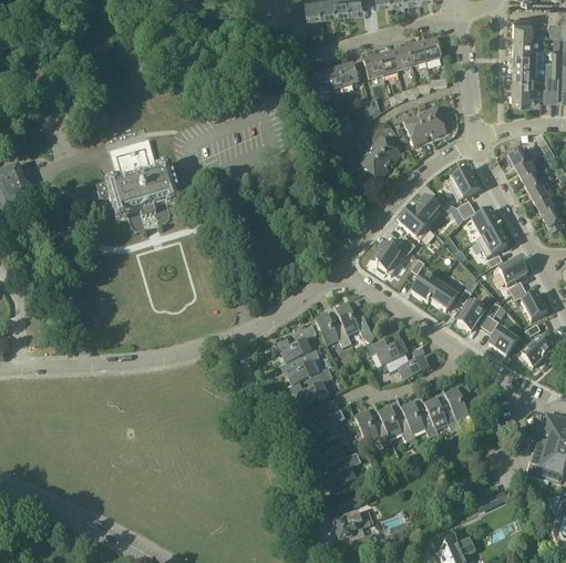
[(307,14),(321,12),(320,0),(305,0),(307,14)]
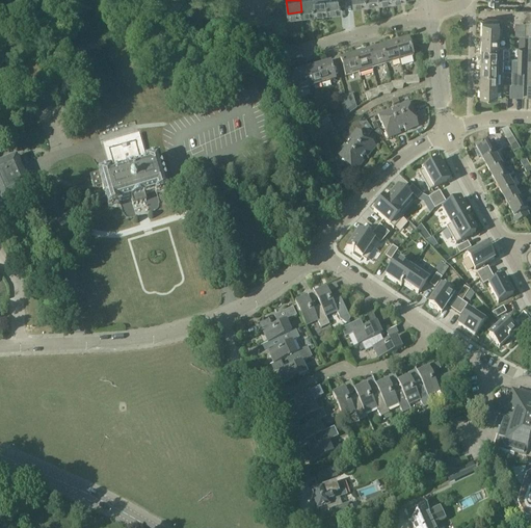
[(300,0),(301,11),(315,10),(314,0),(300,0)]
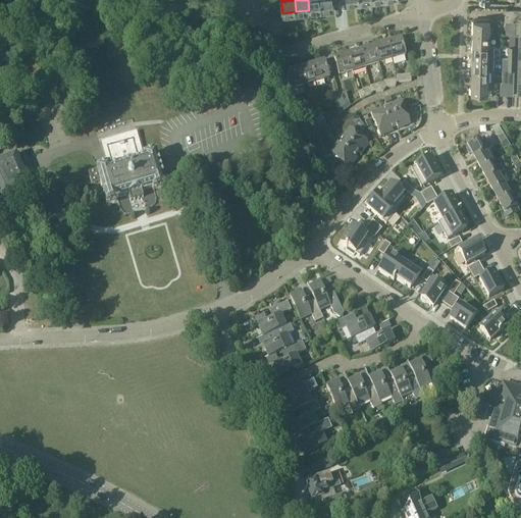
[(308,0),(309,10),(322,8),(321,0),(308,0)]
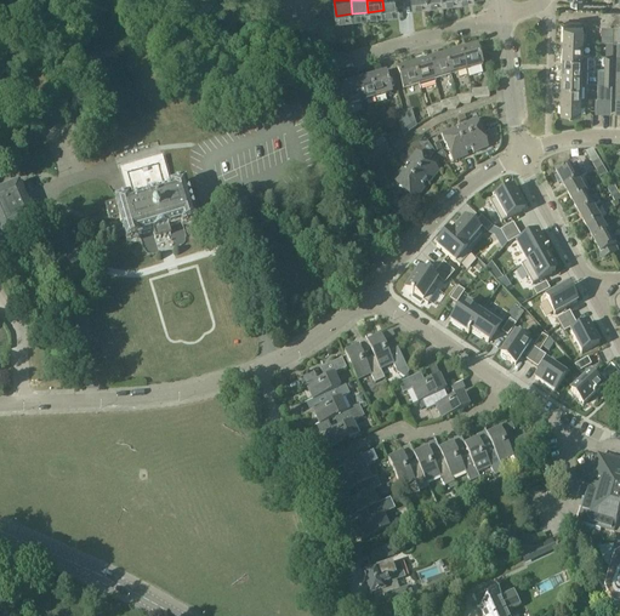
[(382,0),(384,10),(399,7),(398,0),(382,0)]
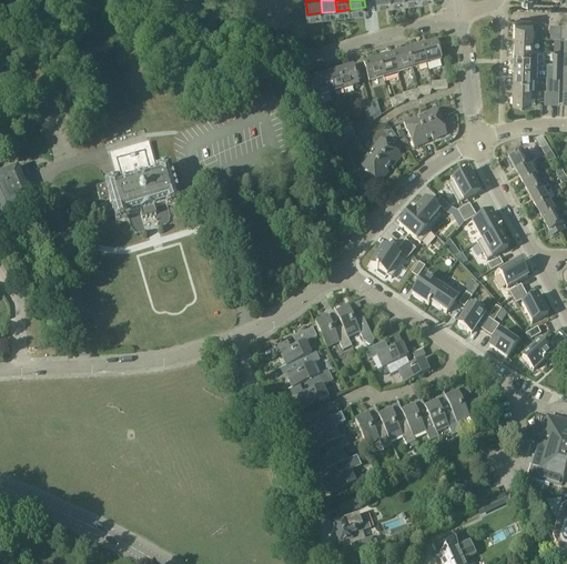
[(516,18),(515,31),(533,32),(537,32),(537,26),(533,26),(534,19),(533,19),(533,17),(518,17),(518,18),(516,18)]
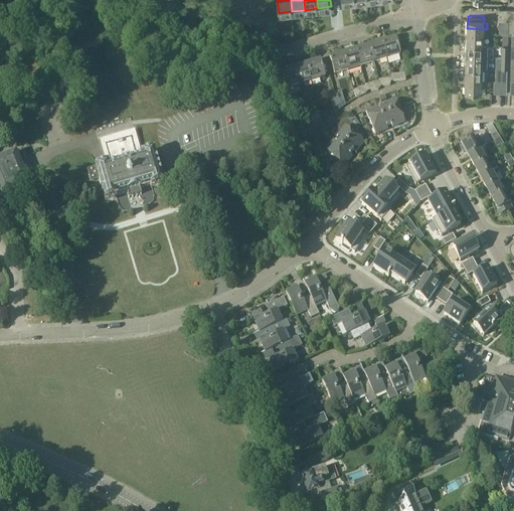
[(499,29),(503,30),(509,30),(509,18),(500,18),(499,29)]
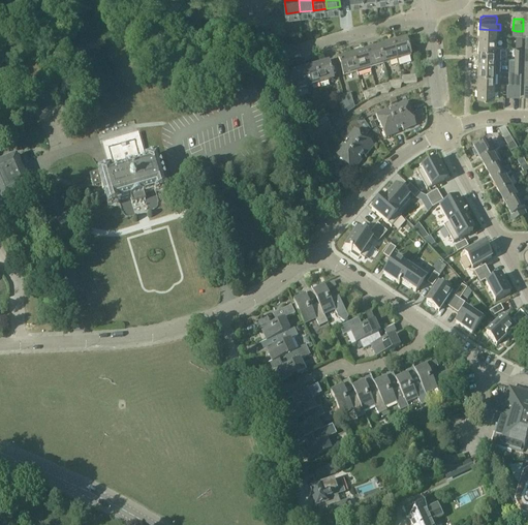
[(479,41),(496,42),(496,30),(479,29),(479,41)]
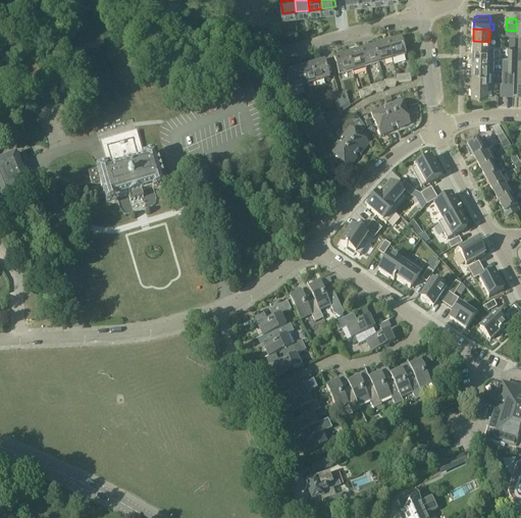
[(387,39),(393,56),(406,52),(404,43),(406,39),(404,35),(402,33),(398,34),(396,36),(394,37),(387,39)]
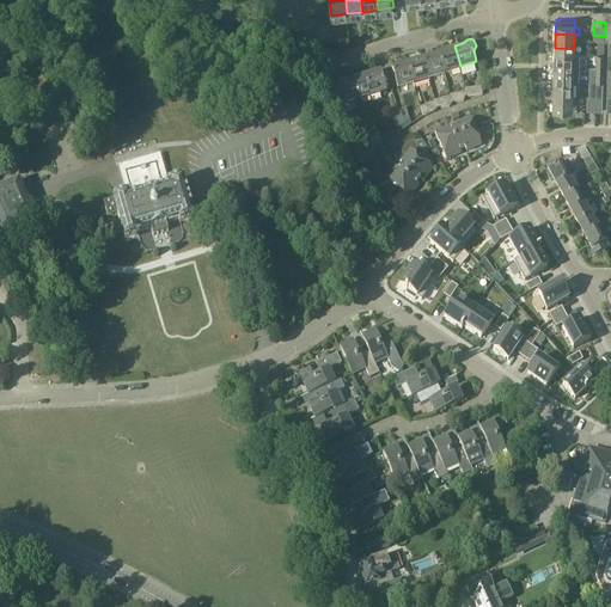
[(454,46),(439,50),(445,69),(460,66),(454,46)]
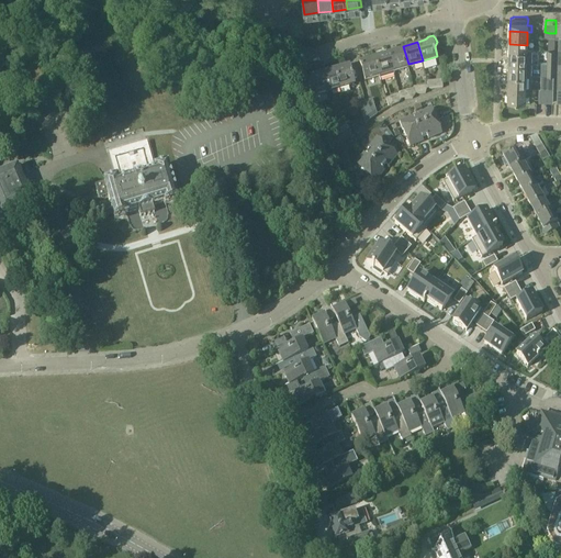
[(509,57),(533,57),(533,45),(527,45),(509,44),(509,57)]
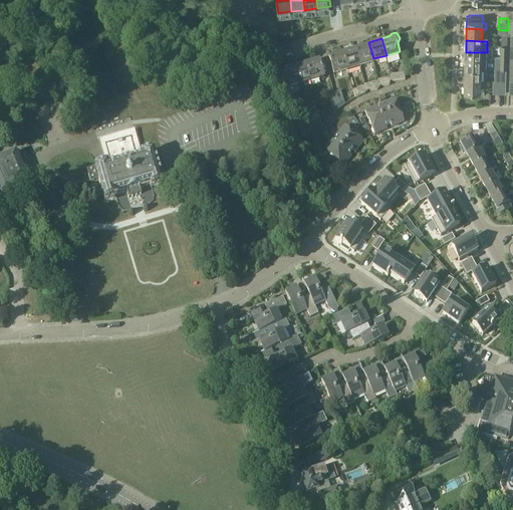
[(368,42),(355,46),(360,65),(361,64),(360,62),(373,58),(368,42)]
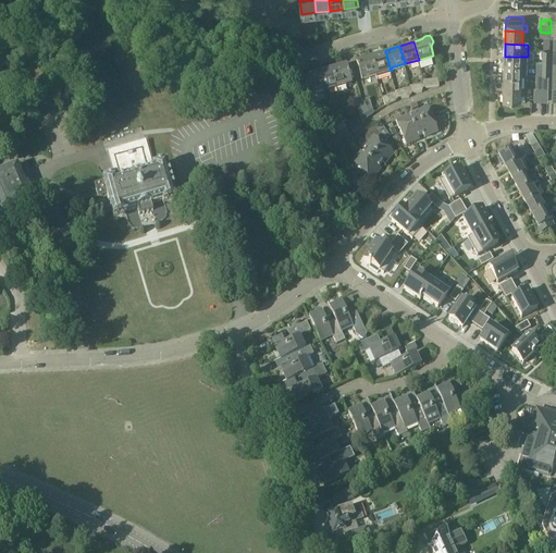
[(372,53),(371,54),(377,72),(377,74),(391,71),(385,50),(379,51),(378,50),(372,51),(372,53)]
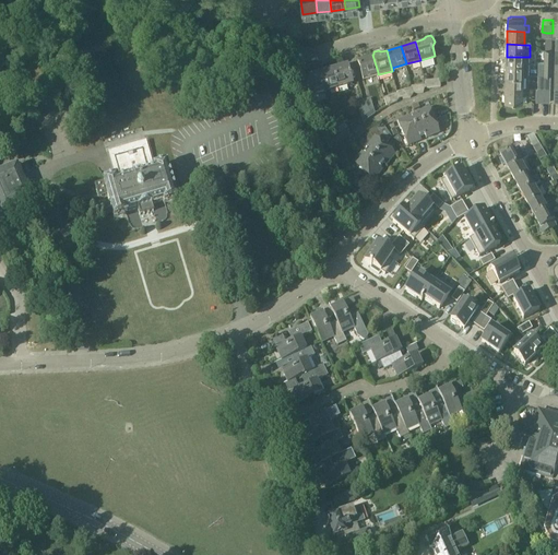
[(364,77),(378,72),(372,55),(358,58),(364,77)]
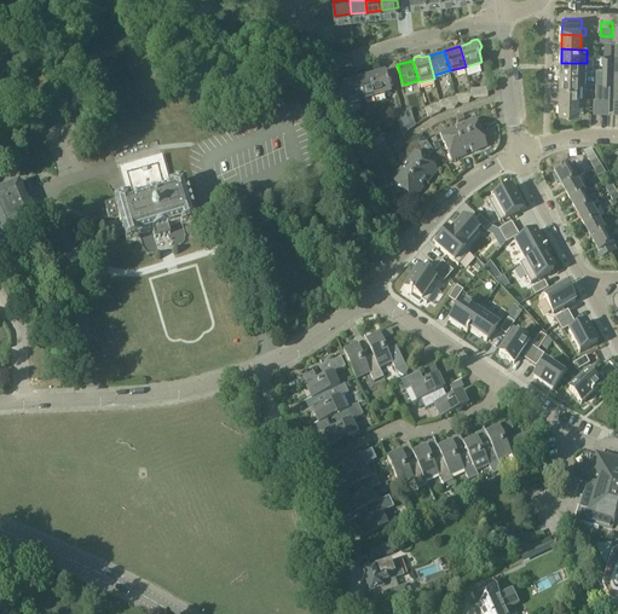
[(560,77),(579,77),(585,79),(587,63),(561,63),(560,77)]
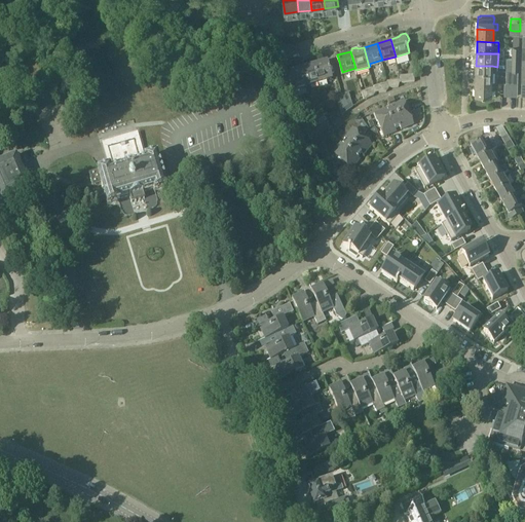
[(313,63),(320,80),(332,76),(327,59),(313,63)]
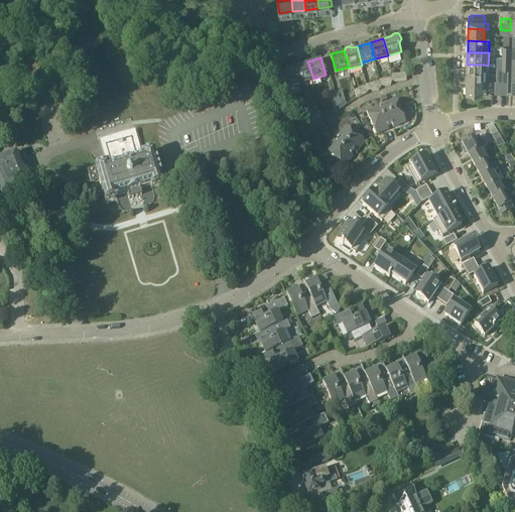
[(300,83),(313,79),(307,61),(294,65),(300,83)]
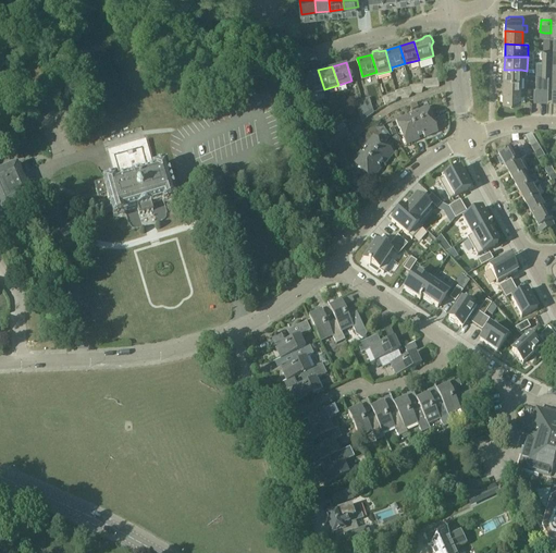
[(324,89),(318,70),(304,74),(309,94),(324,89)]
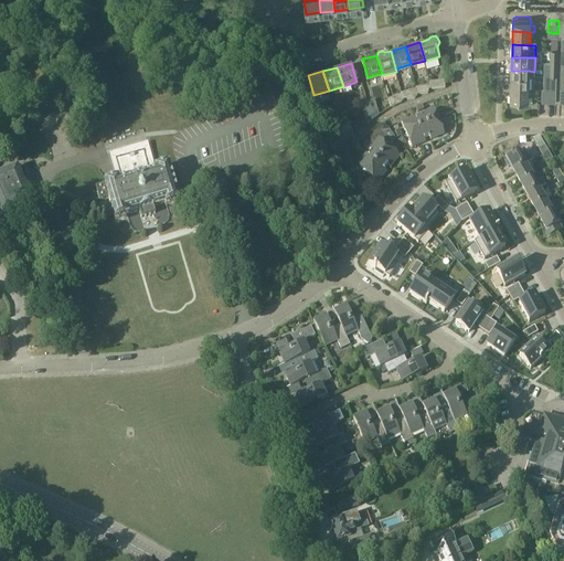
[(529,71),(511,71),(511,84),(529,84),(529,71)]
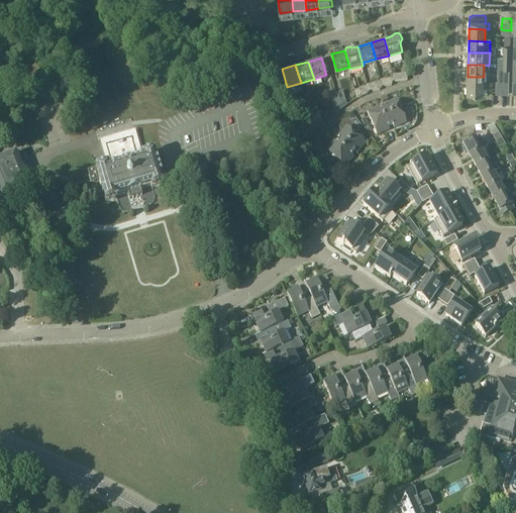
[(408,77),(407,70),(393,72),(396,79),(408,77)]
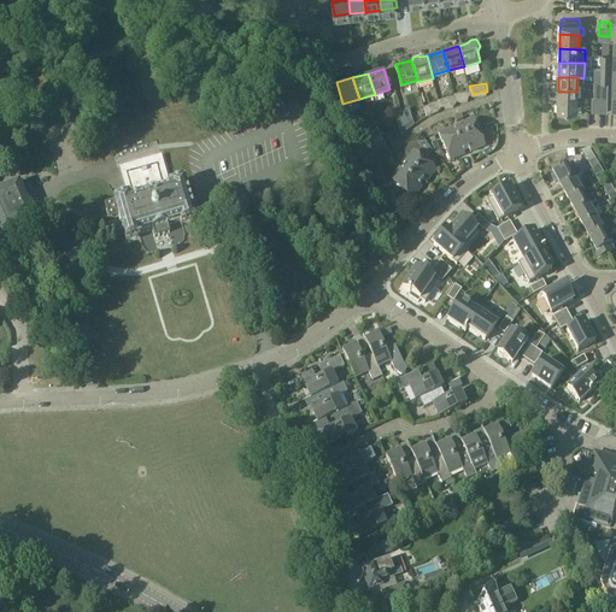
[(301,109),(317,101),(311,90),(295,98),(301,109)]
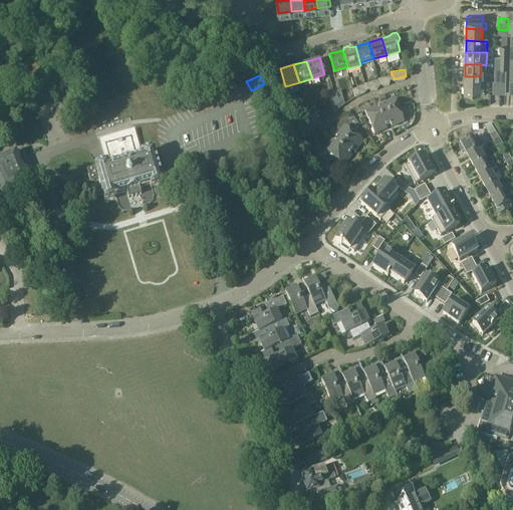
[(481,76),(465,76),(465,88),(481,89),(481,83),(485,83),(485,76),(481,76)]
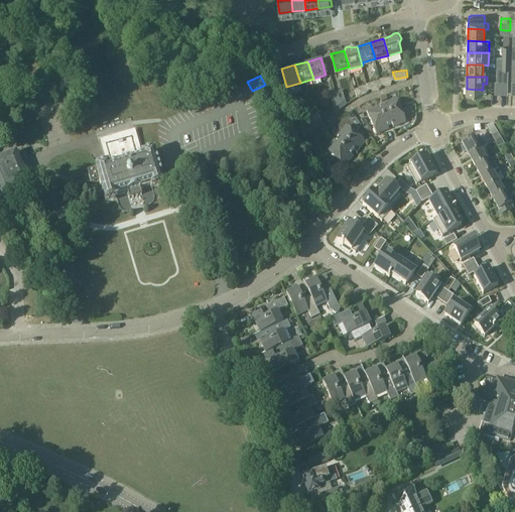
[(382,83),(380,78),(367,81),(367,83),(369,88),(379,87),(382,83)]
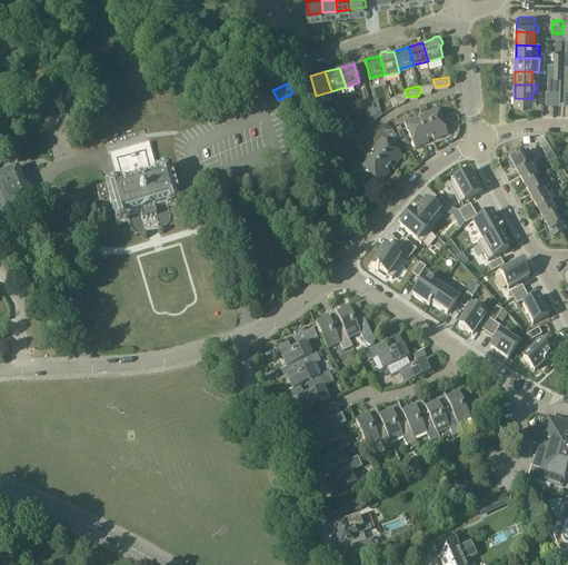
[(407,97),(405,91),(391,96),(395,105),(404,100),(407,97)]
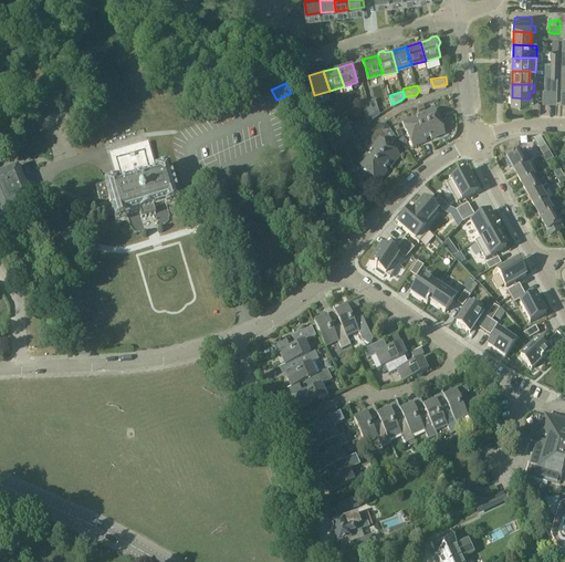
[(369,99),(375,116),(380,112),(376,96),(369,99)]
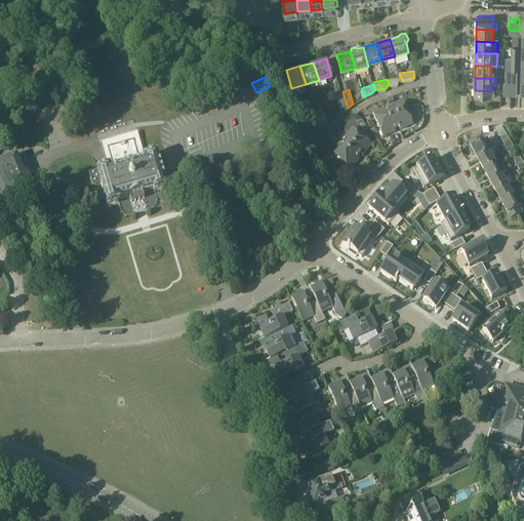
[(348,108),(343,91),(335,93),(341,112),(348,108)]
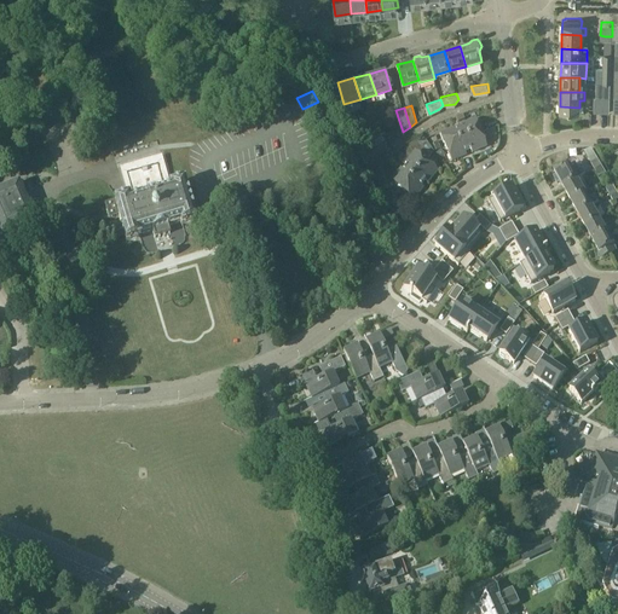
[(460,126),(465,137),(481,129),(477,115),(461,121),(462,125),(460,126)]
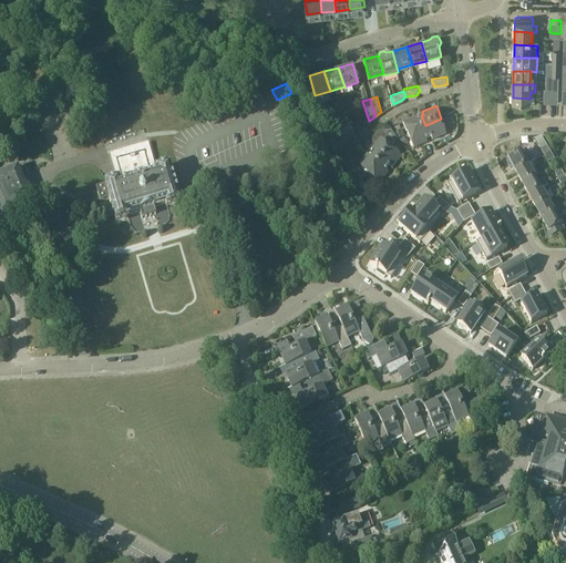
[(409,132),(425,125),(421,115),(419,115),(418,113),(403,119),(409,132)]
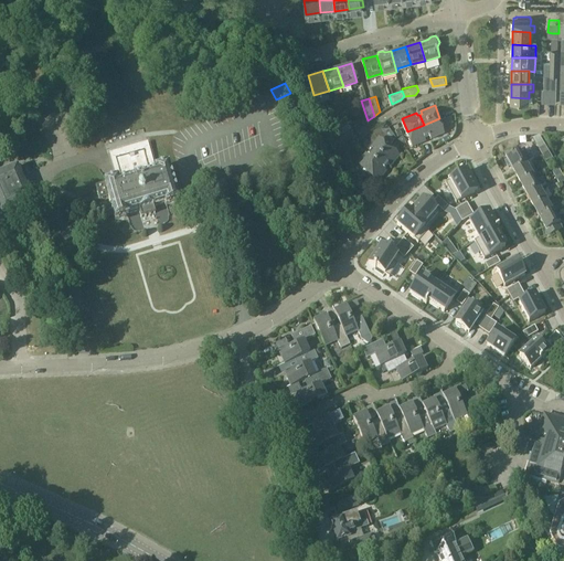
[(439,118),(424,125),(427,135),(431,134),(432,136),(445,130),(439,118)]
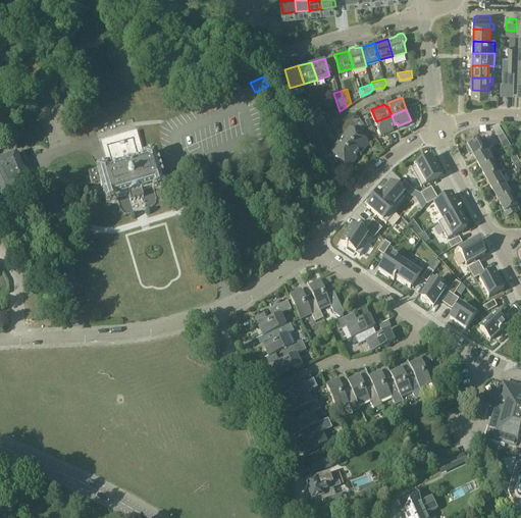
[(314,121),(319,130),(328,123),(321,113),(314,117),(315,120),(314,121)]
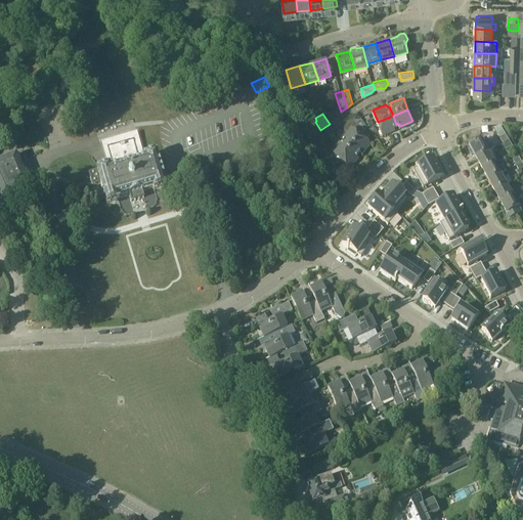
[(396,125),(393,116),(378,122),(383,133),(395,128),(394,126),(396,125)]
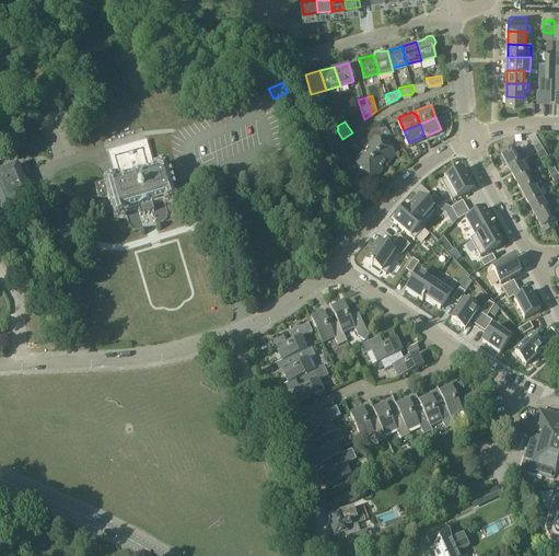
[(338,129),(337,126),(324,135),(332,147),(342,139),(337,130),(338,129)]
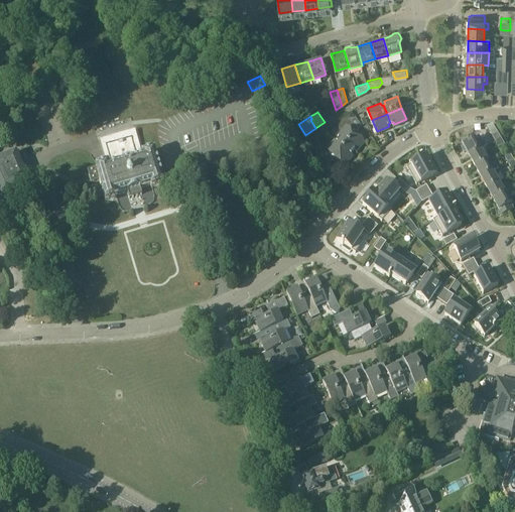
[(338,136),(346,143),(356,131),(347,123),(338,133),(340,135),(338,136)]
